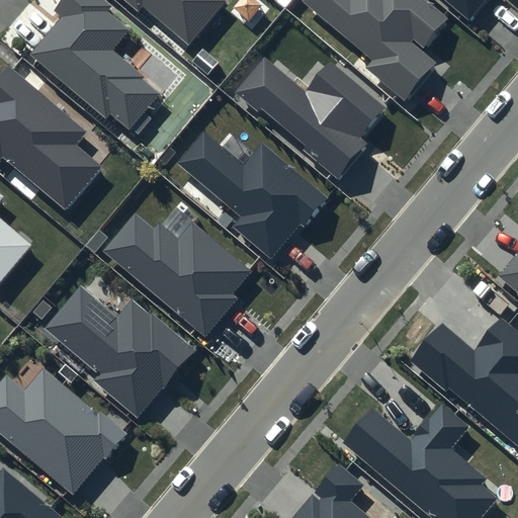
[(110,6),(102,0),(64,0),(56,10),(63,16),(30,56),(105,117),(109,113),(130,131),(160,94),(143,80),(145,77),(112,50),(130,28),(107,10),(110,6)]
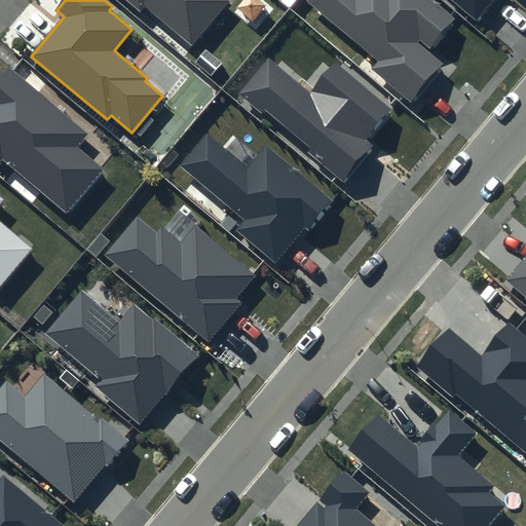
[(126,0),(140,11),(144,6),(191,46),(230,0),(229,0),(126,0)]
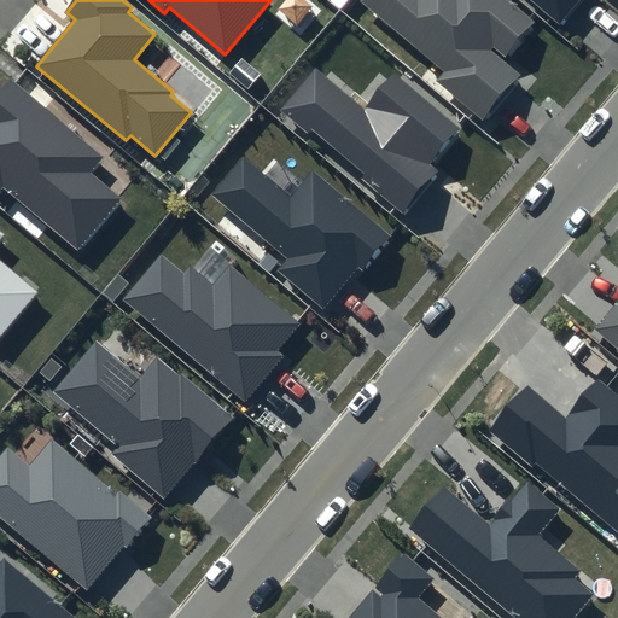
[(536,22),(508,0),(360,0),(359,1),(445,73),(438,81),(485,118),(520,76),(502,62),(536,22)]
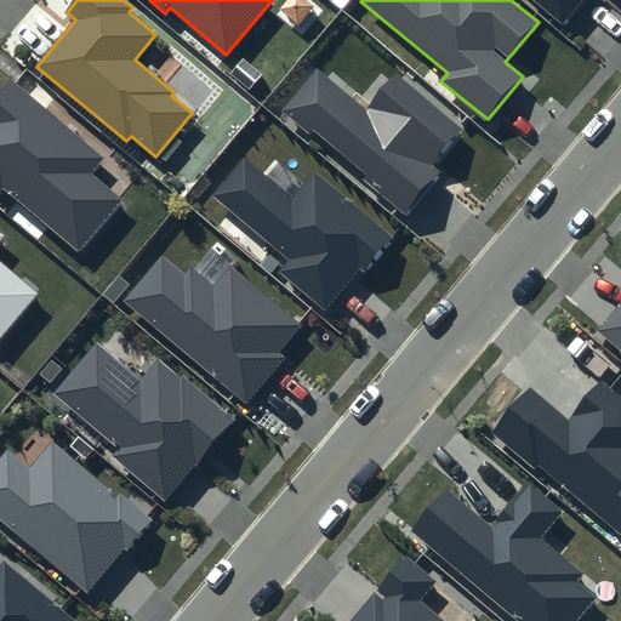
[(537,0),(563,21),(580,0),(537,0)]
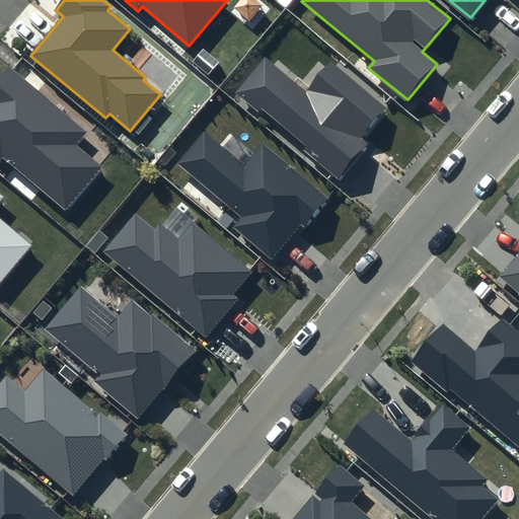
[(389,108),(331,61),(308,88),(265,53),(232,91),(256,112),(261,106),(308,145),(304,150),(341,179),(370,143),(364,138),(389,108)]
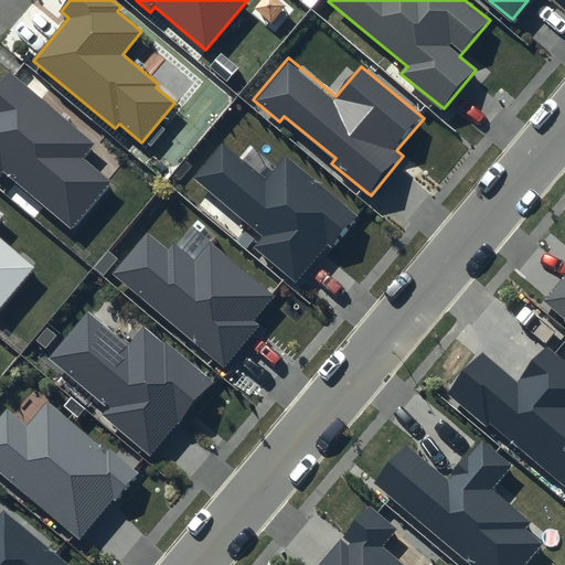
[(95,144),(9,72),(0,83),(0,173),(2,172),(73,232),(114,183),(83,158),(95,144)]
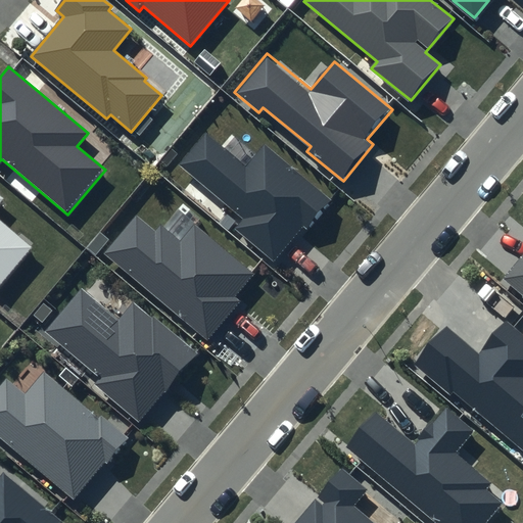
[(246,168),(204,133),(179,163),(242,216),(233,228),(273,260),(302,226),(306,230),(332,201),(265,145),(246,168)]
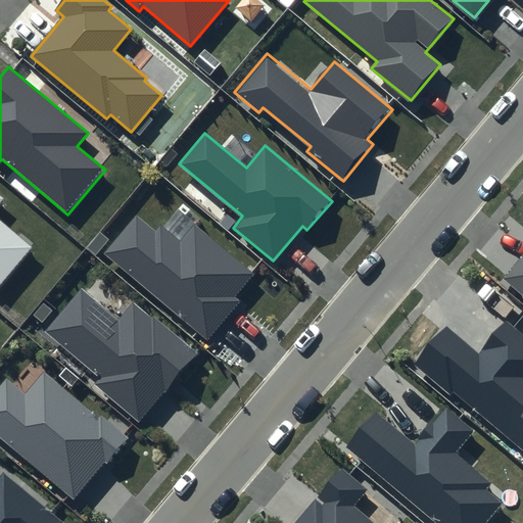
[(0,202),(4,197),(0,193),(0,284),(33,246),(0,219),(0,202)]
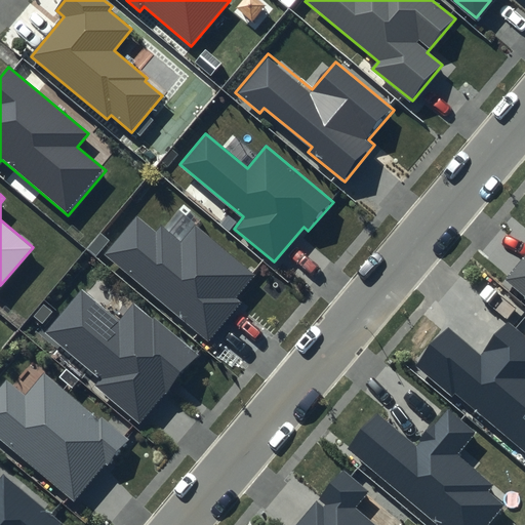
[(254,276),(195,226),(180,243),(162,228),(156,234),(136,218),(106,254),(208,340),(242,300),(237,297),(254,276)]
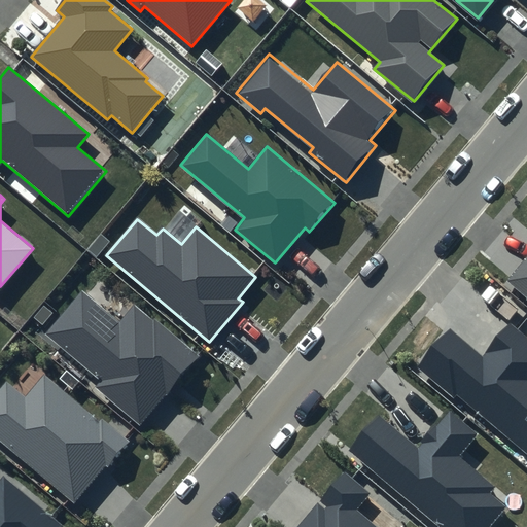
[(526,257),(506,281),(526,297),(526,257)]
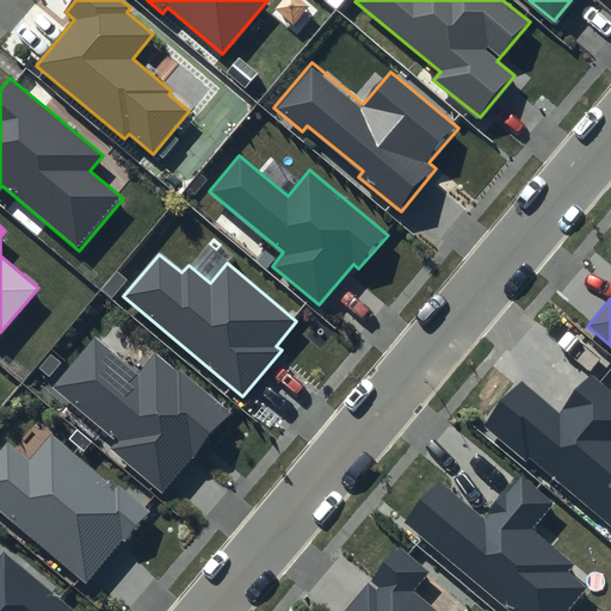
[(139,374),(96,337),(53,387),(117,440),(111,449),(161,491),(227,413),(156,353),(139,374)]
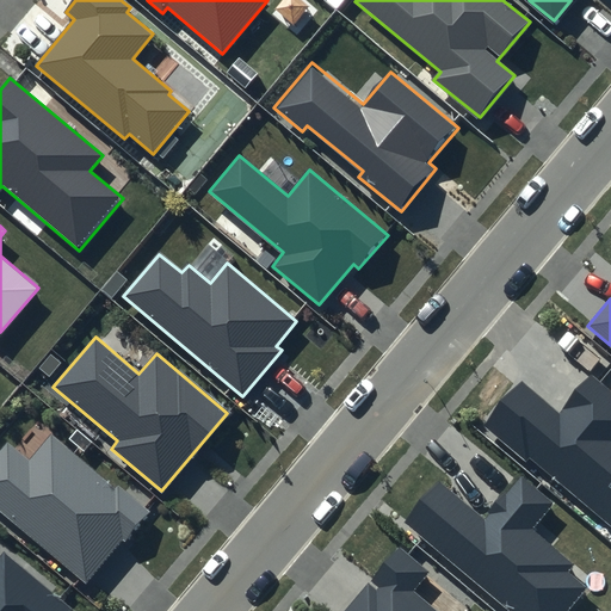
[(610,388),(591,372),(557,412),(522,381),(485,424),(525,458),(530,454),(610,523),(610,388)]
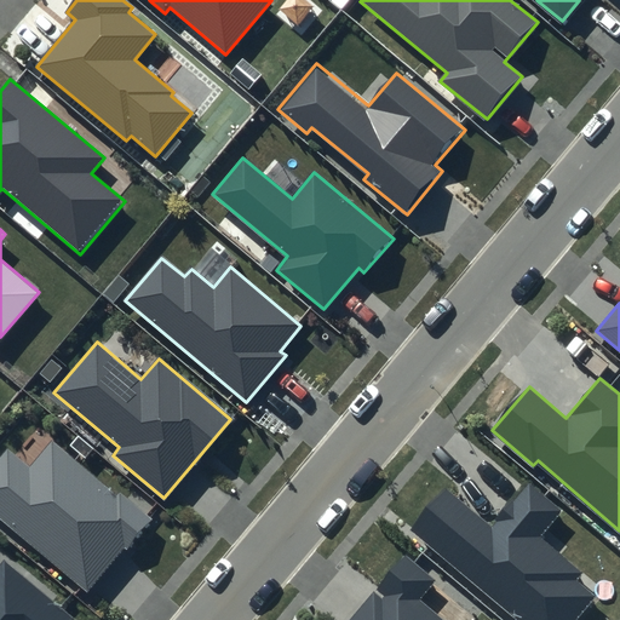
[(116,493),(52,441),(29,468),(7,449),(0,457),(0,517),(87,591),(122,549),(127,550),(155,518),(120,489),(116,493)]
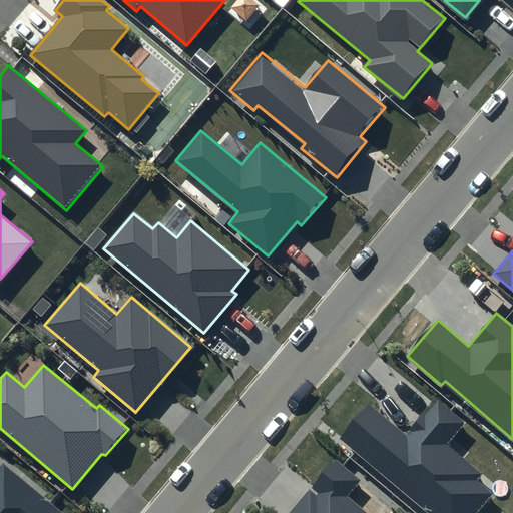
[(465,422),(436,399),(406,436),(367,403),(336,440),(425,512),(476,512),(493,493),(477,480),(482,473),(447,444),(465,422)]
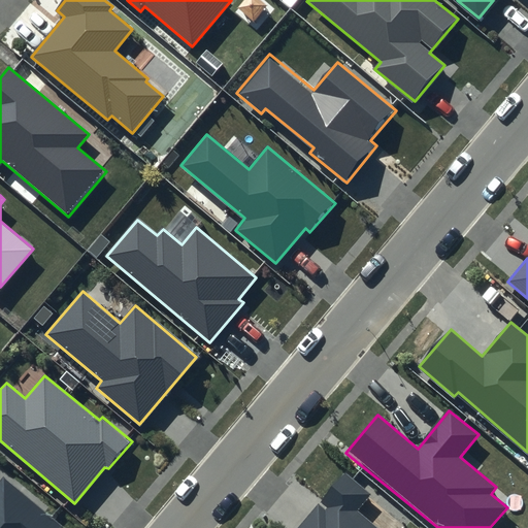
[(371,494),(343,470),(294,527),(376,527),(357,510),(371,494)]
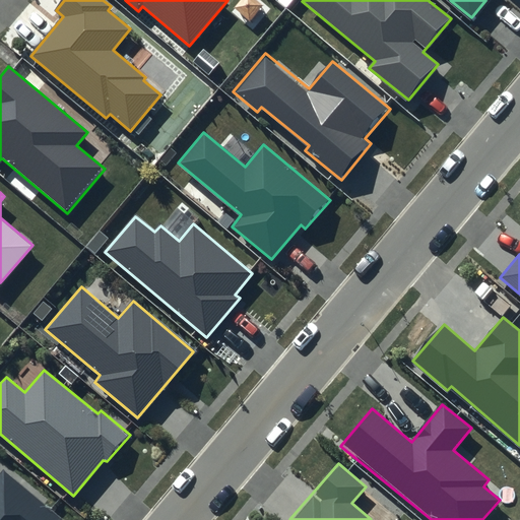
[(62,519),(64,518),(4,469),(0,473),(0,519),(62,519)]
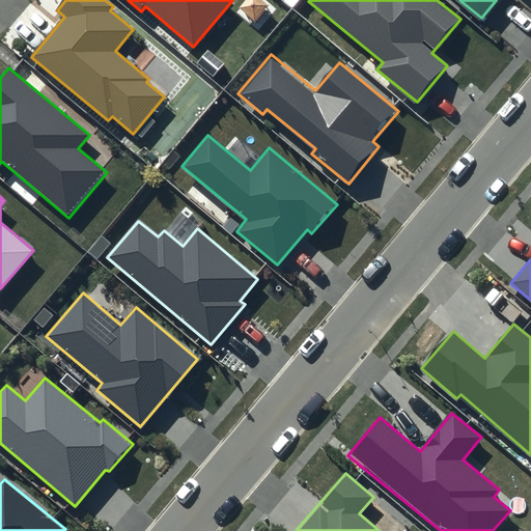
All buildings are outlined.
